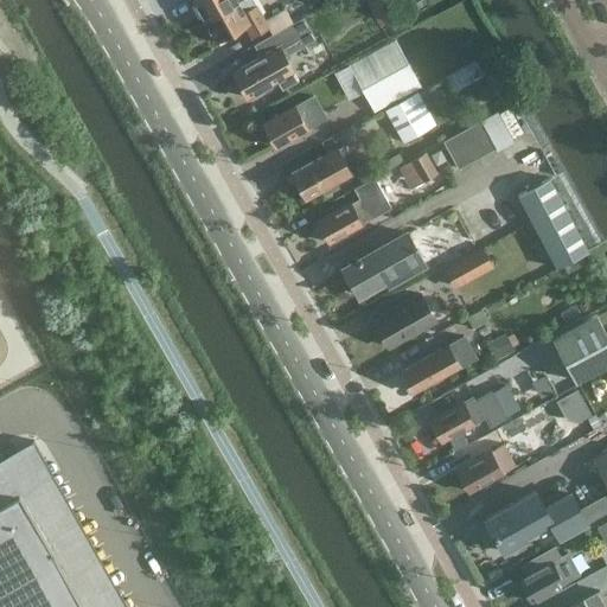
[(192,0),(205,20),(240,0),(192,0)]
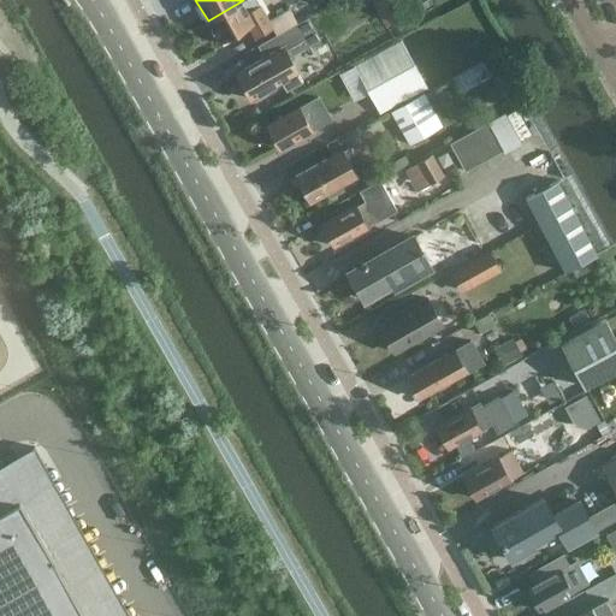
[(258,0),(243,0),(208,21),(220,42),(249,25),(256,37),(272,29),(276,34),(298,22),(290,7),(270,19),(258,0)]
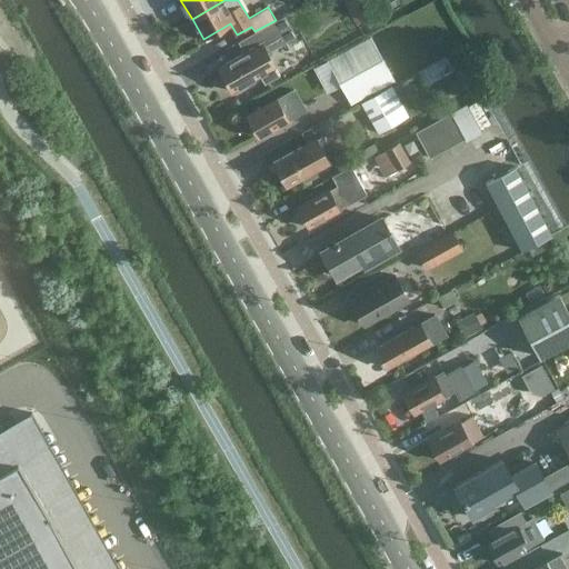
[(342,0),(357,26),(378,15),(370,0),(342,0)]
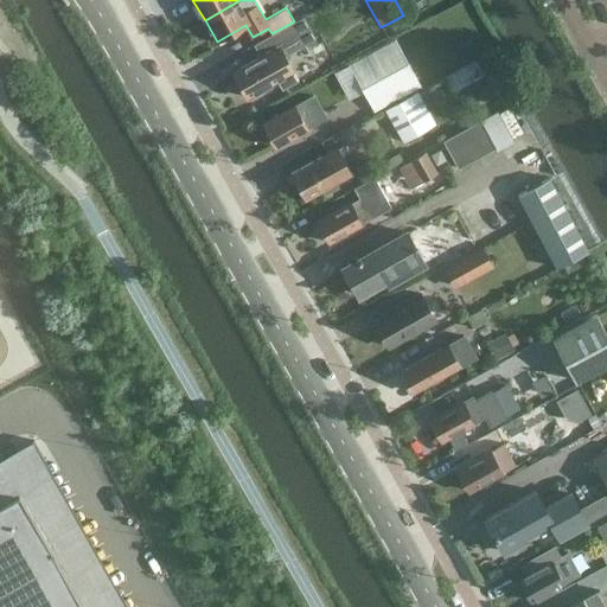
[(254,44),(261,56),(232,71),(247,97),(276,81),(281,89),(299,80),(281,48),(301,36),(294,21),(272,33),(254,44)]
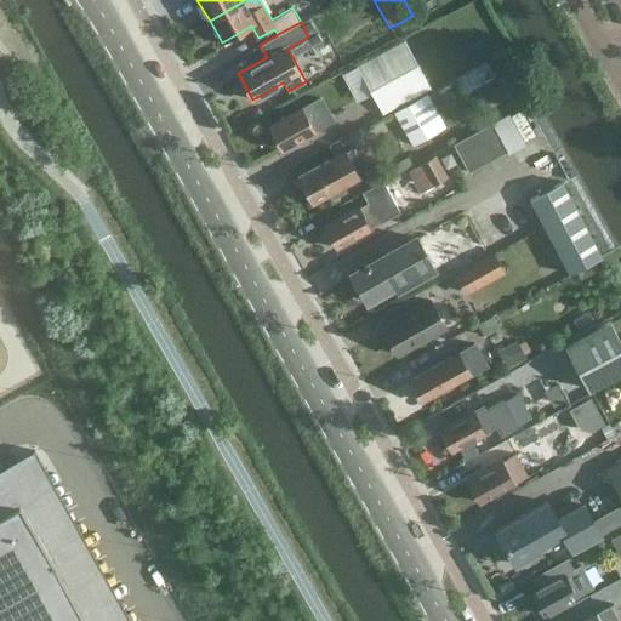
[(514,109),(548,92),(518,38),(484,56),(514,109)]
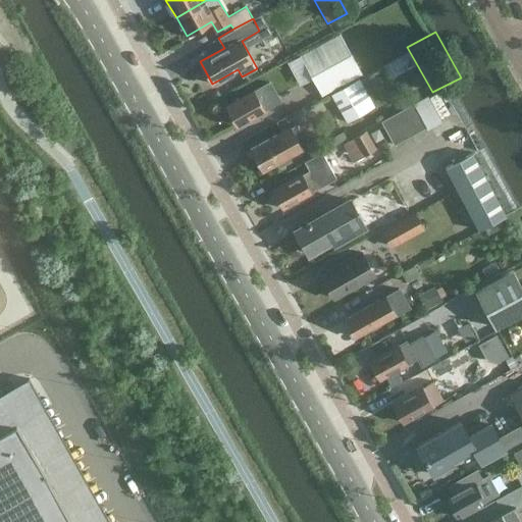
[(322,96),(362,74),(340,33),(300,55),(322,96)]
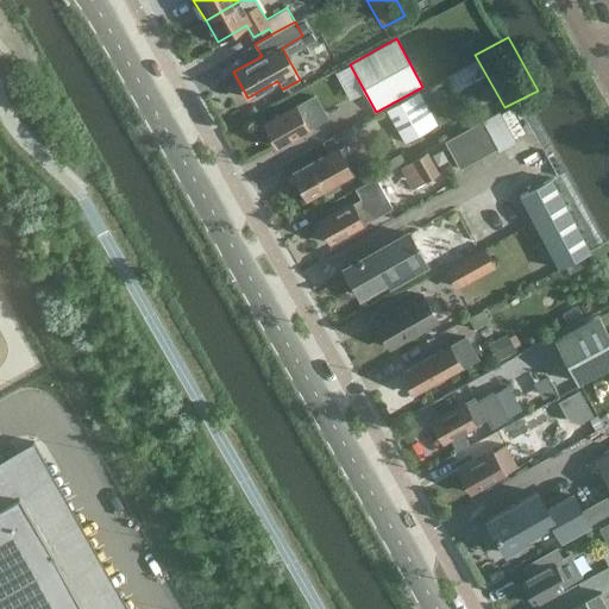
[(420,94),(388,112),(405,143),(437,126),(420,94)]
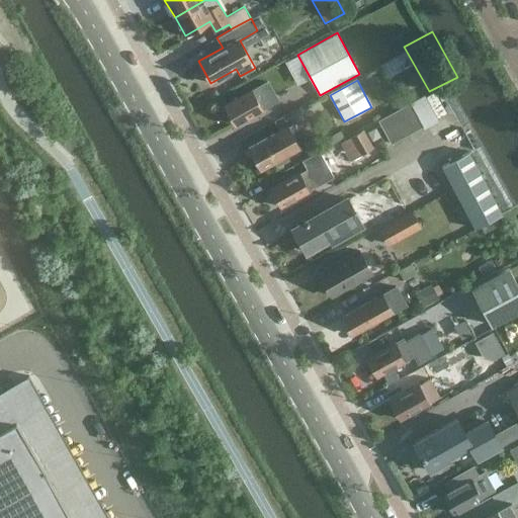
[(266,81),(225,106),(235,124),(277,100),(266,81)]
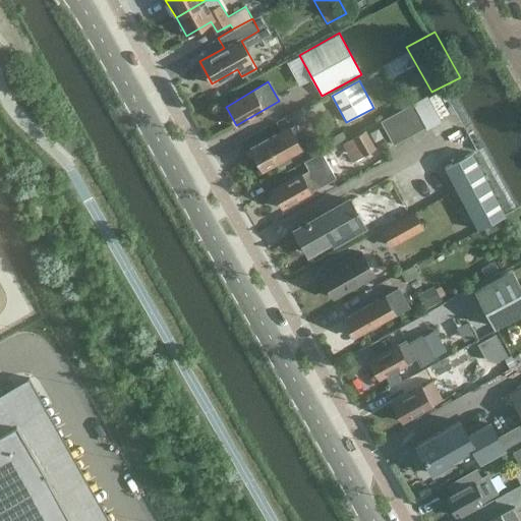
[(438,93),(427,98),(439,119),(448,113),(438,93)]
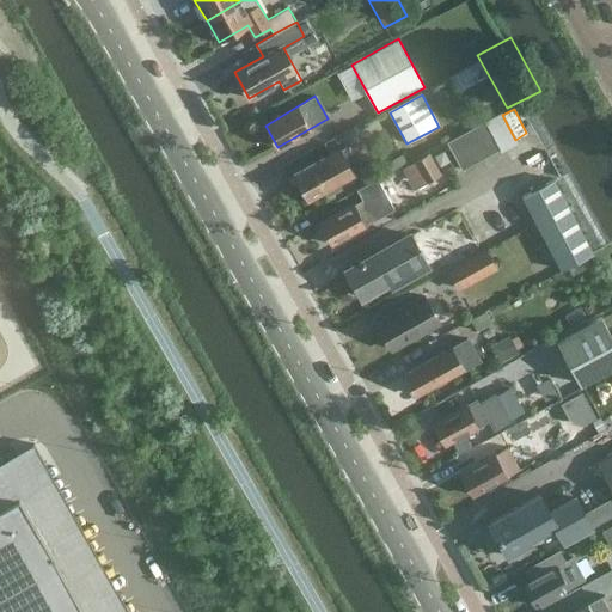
[(485,124),(447,144),(461,171),(500,151),(485,124)]
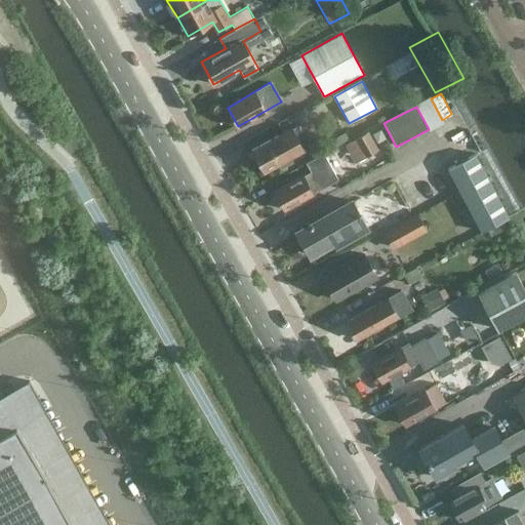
[(434,125),(453,161),(479,148),(459,112),(434,125)]
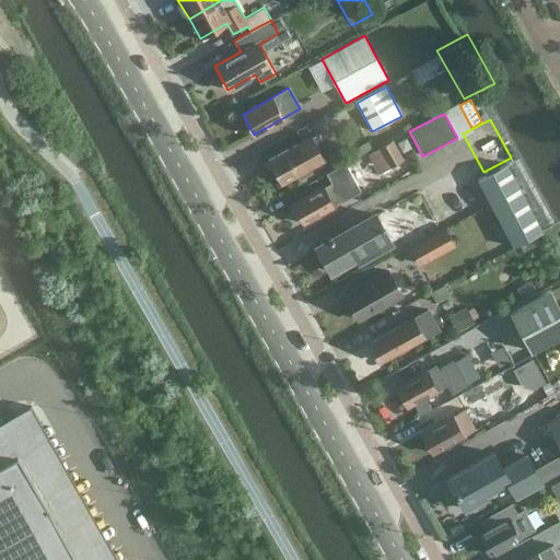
[(311,136),(296,143),(268,160),(282,184),(311,167),(330,155),(317,132),(312,137),(311,136)]
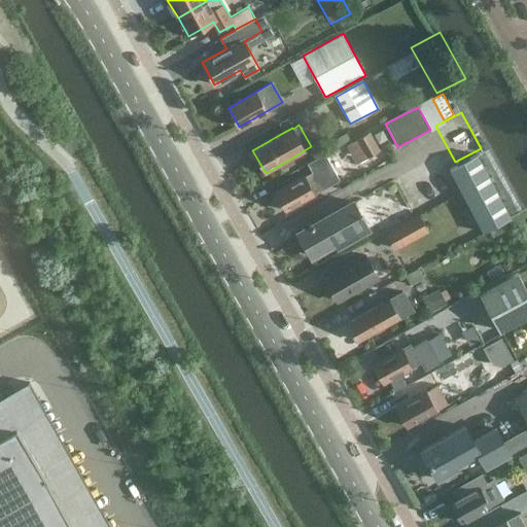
[(382,130),(375,134),(379,142),(386,138),(382,130)]
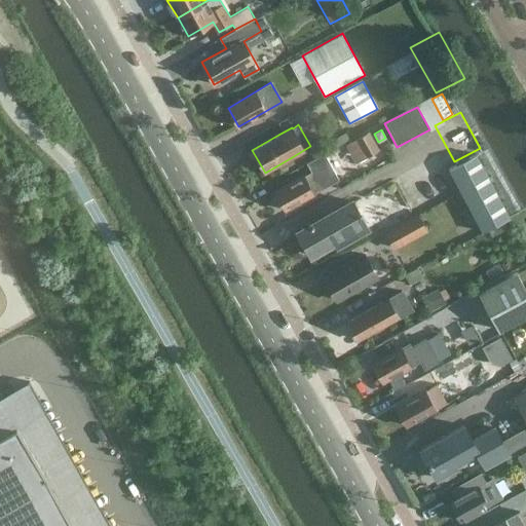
[(368,132),(355,139),(366,157),(378,150),(368,132)]
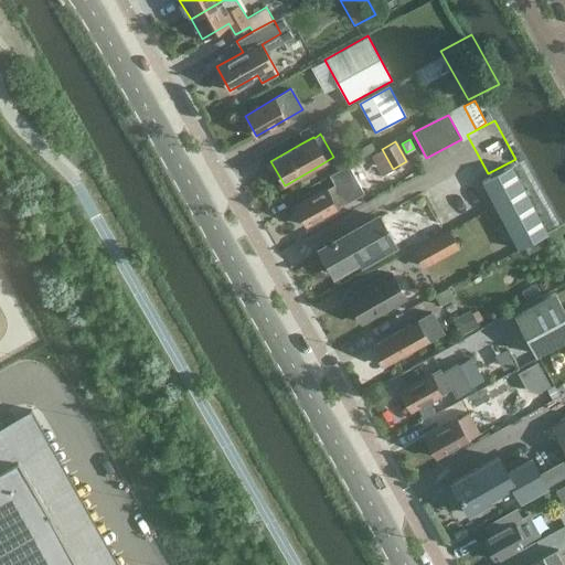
[(324,189),(295,206),(306,225),(364,193),(348,164),(329,174),(333,184),(324,189)]
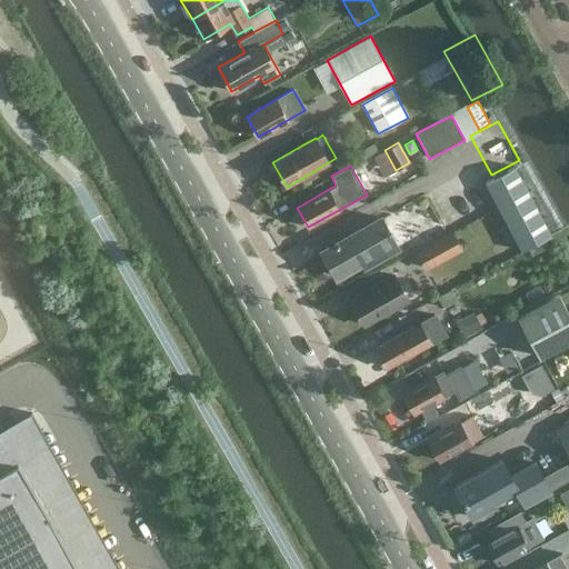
[(486,185),(522,251),(526,249),(551,235),(515,168),(486,185)]
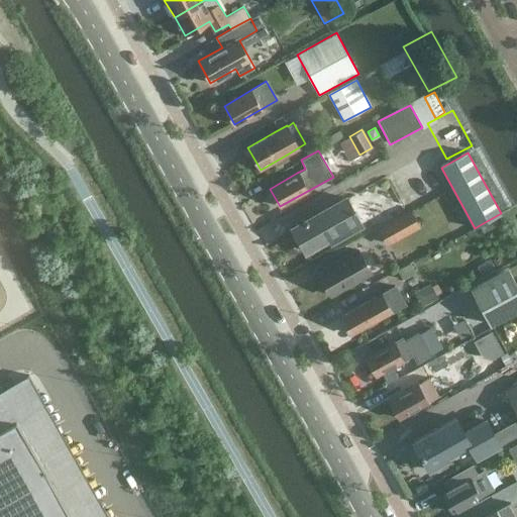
[(329,239),(362,221),(348,196),(292,228),(304,249),(328,236),(329,239)]
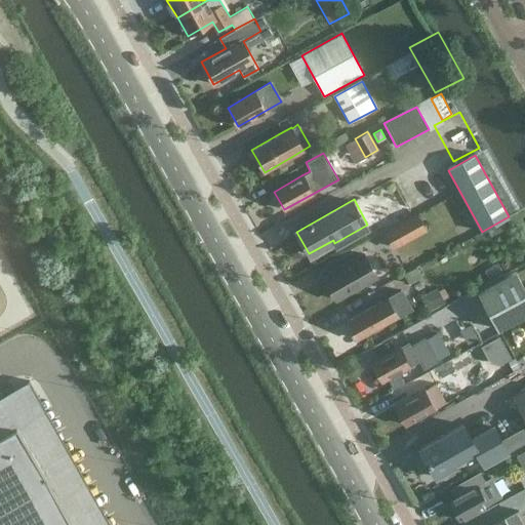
[(394,249),(427,231),(416,212),(384,232),(394,249)]
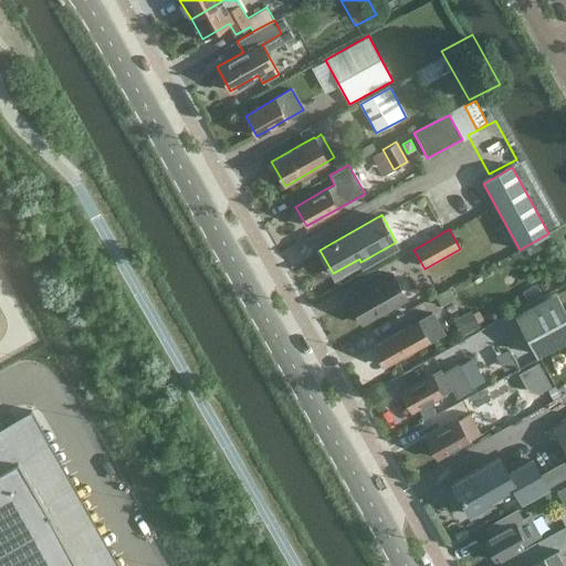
[(541,238),(523,248),(527,257),(546,247),(541,238)]
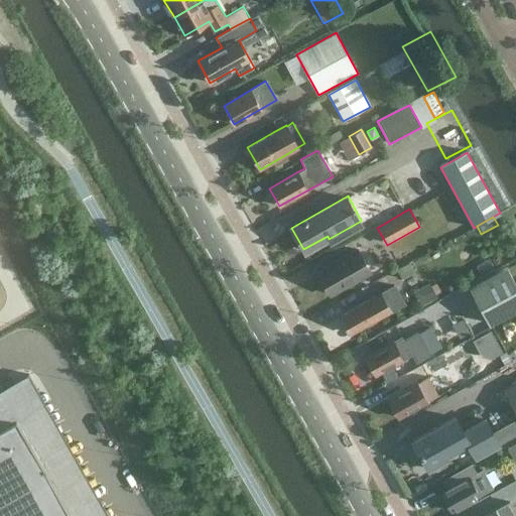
[(370,269),(357,248),(316,271),(329,293),(370,269)]
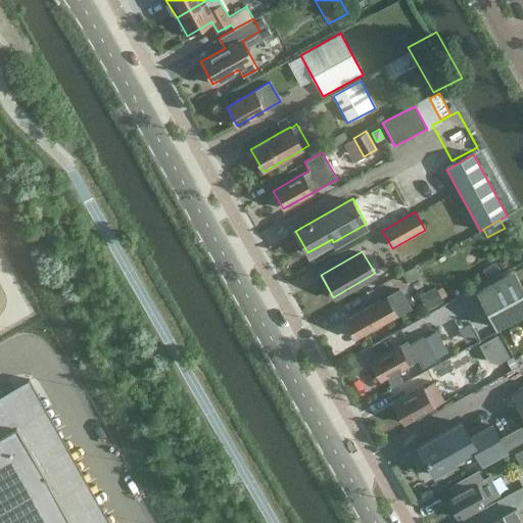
[(415,266),(401,273),(407,283),(421,275),(415,266)]
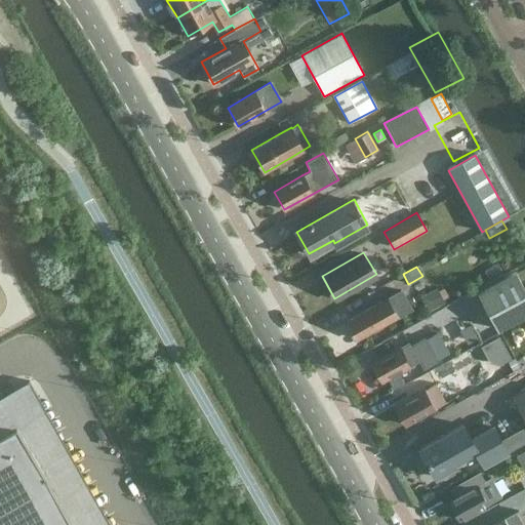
[(524,316),(524,288),(516,271),(477,292),(497,331),(524,316)]
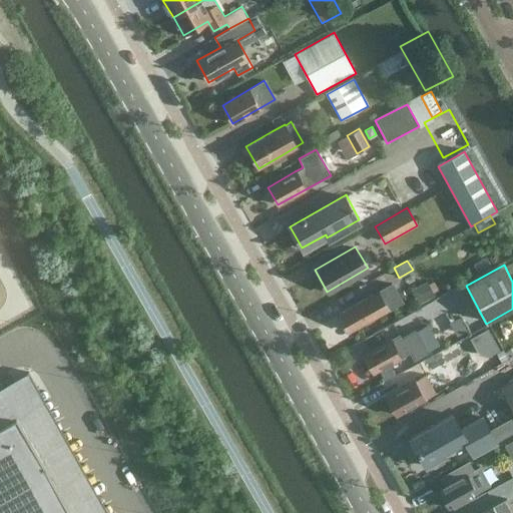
[(427,280),(412,289),(421,305),(437,296),(427,280)]
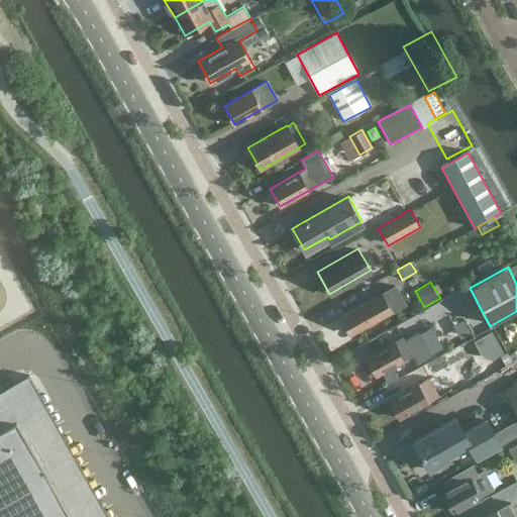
[(392,312),(381,292),(341,314),(352,334),(392,312)]
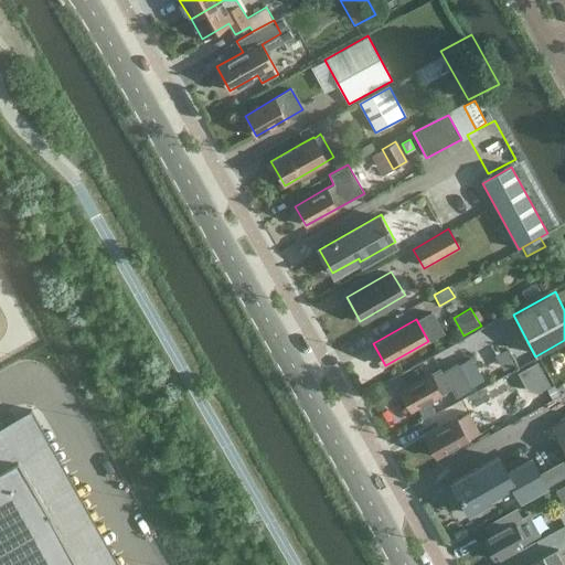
[(443,371),(440,368),(398,391),(412,411),(450,388),(455,396),(471,387),(458,362),(443,371)]
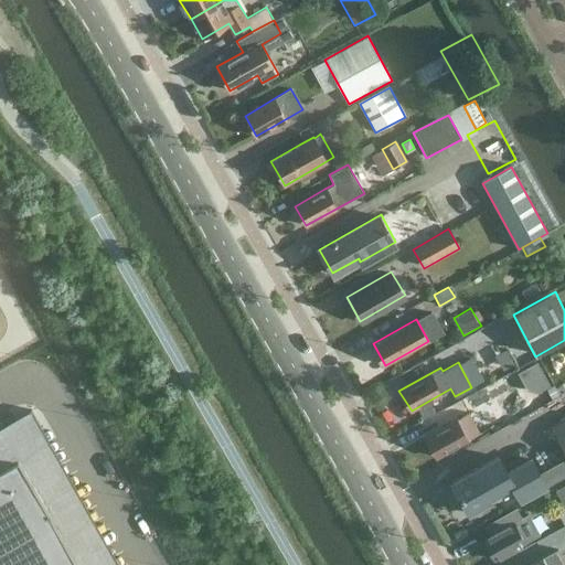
[(537,362),(518,373),(526,391),(536,393),(550,386),(537,362)]
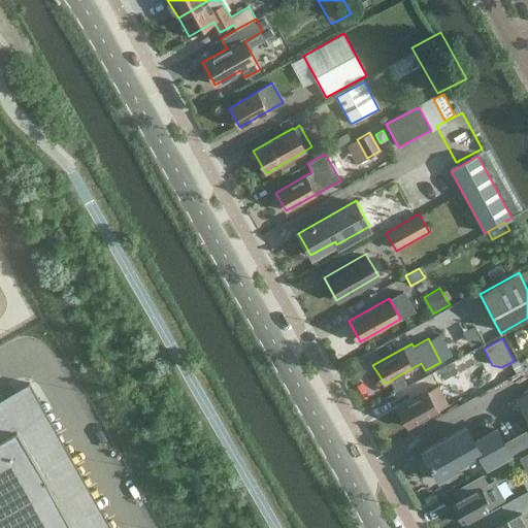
[(451,359),(433,371),(441,384),(459,370),(451,359)]
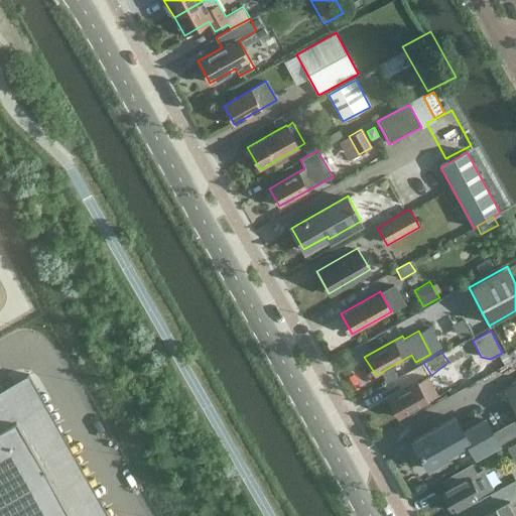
[(428,377),(418,383),(417,382),(388,398),(399,417),(428,400),(438,394),(428,377)]
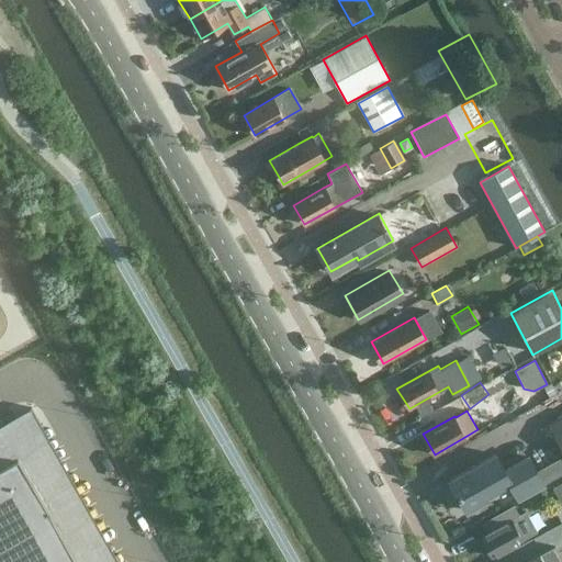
[(561,415),(548,424),(561,449),(561,415)]
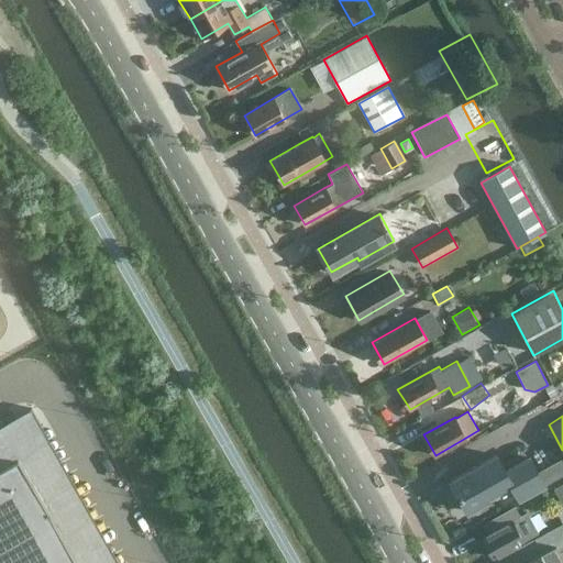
[(520,500),(551,483),(541,464),(537,467),(529,454),(506,468),(497,453),(449,481),(468,512),(488,500),(486,497),(509,483),(520,500)]
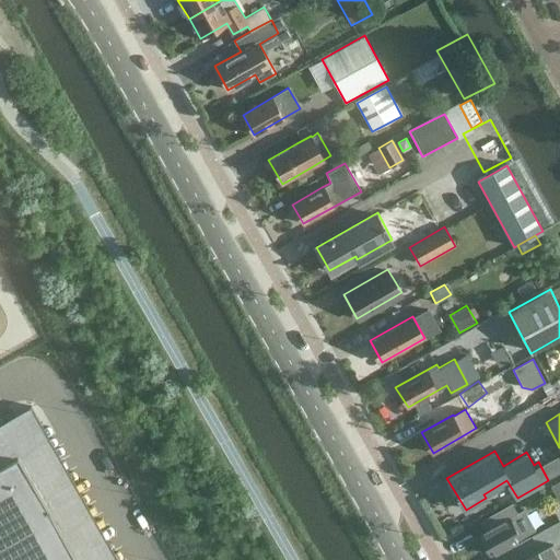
[(0,559),(77,559),(18,455),(0,464),(0,559)]
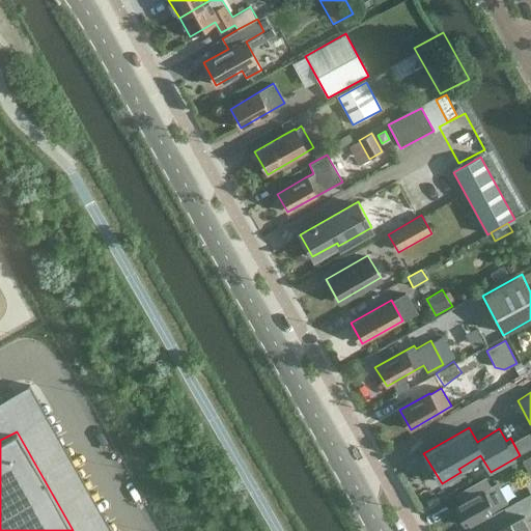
[(455,494),(460,503),(454,507),(465,526),(494,509),(494,508),(507,501),(497,482),(491,486),(485,476),(455,494)]
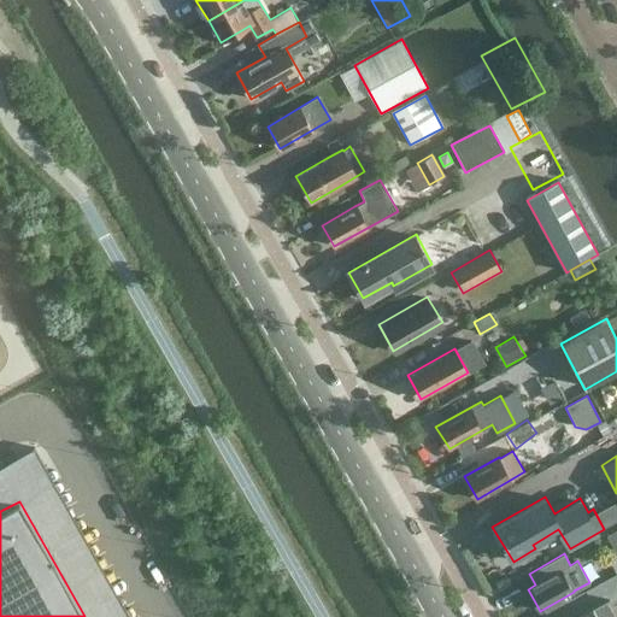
[(616,616),(616,611),(610,599),(577,616),(616,616)]
